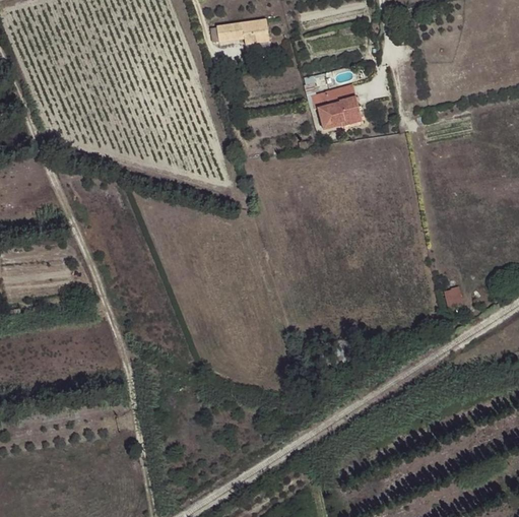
[(244,36),(245,42),(268,38),(266,17),(217,24),(219,39),(244,36)]
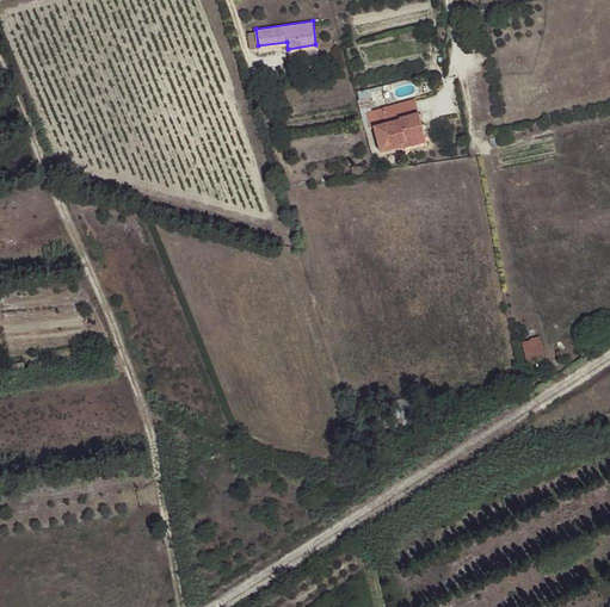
[(315,44),(288,49),(289,56),(316,51),(315,44)]
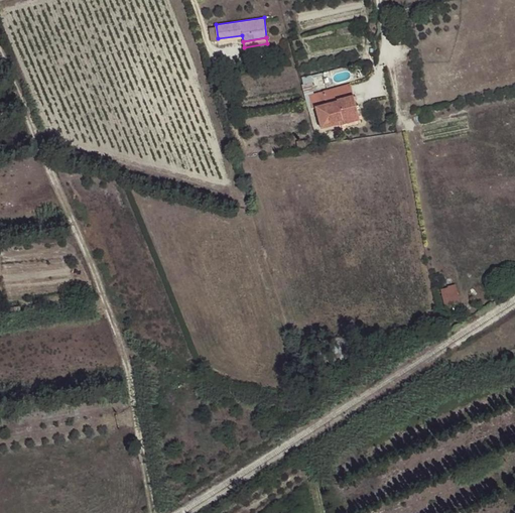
[(326,101),(322,89),(312,91),(309,80),(301,82),(304,93),(308,92),(311,105),(314,104),(320,128),(340,123),(338,118),(357,113),(353,95),(326,101)]
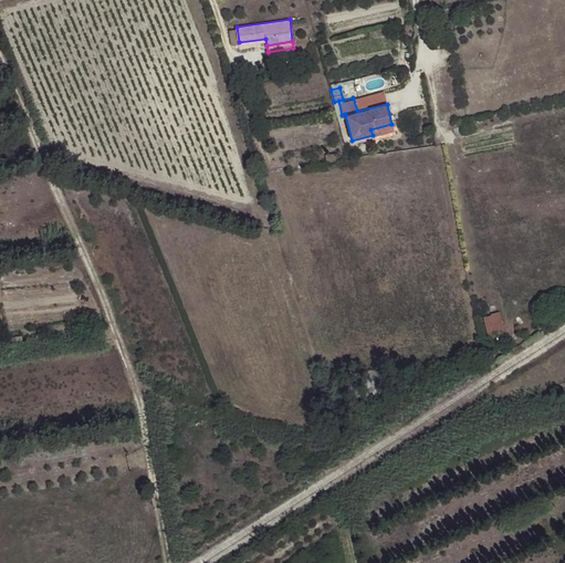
[(383,90),(353,97),(357,111),(387,104),(383,90)]
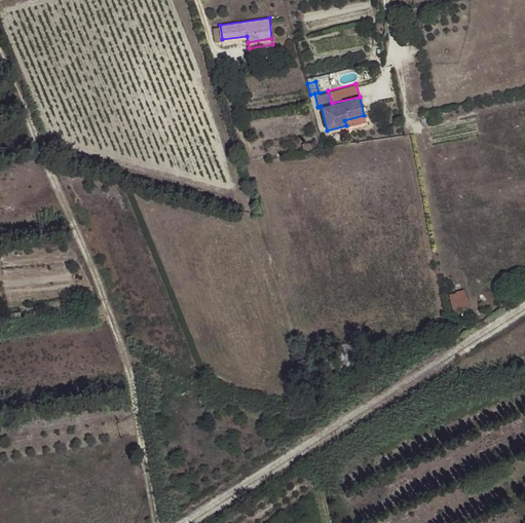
[(344,120),(346,125),(366,120),(364,115),(344,120)]
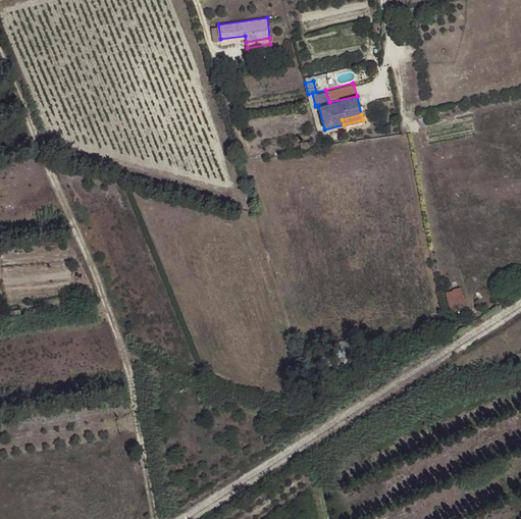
[(464,304),(460,284),(446,289),(449,306),(464,304)]
